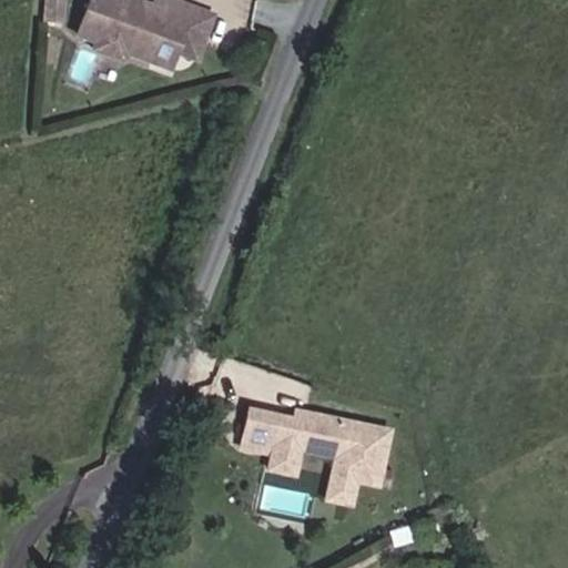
[(178,52),(194,7),(174,0),(154,0),(152,7),(133,0),(89,0),(78,34),(92,39),(97,27),(125,38),(121,51),(171,69),(178,52)]
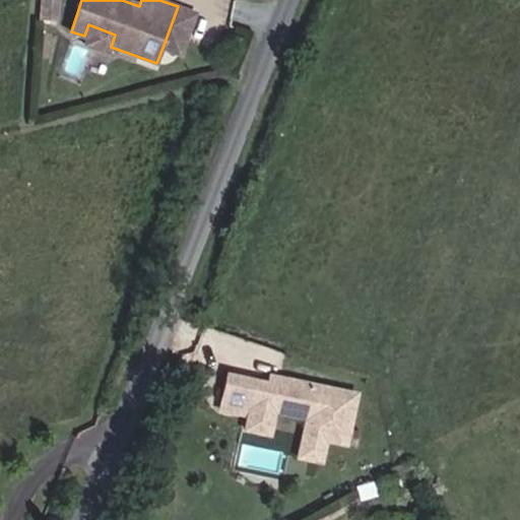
[(181,55),(196,13),(178,6),(163,48),(181,55)]
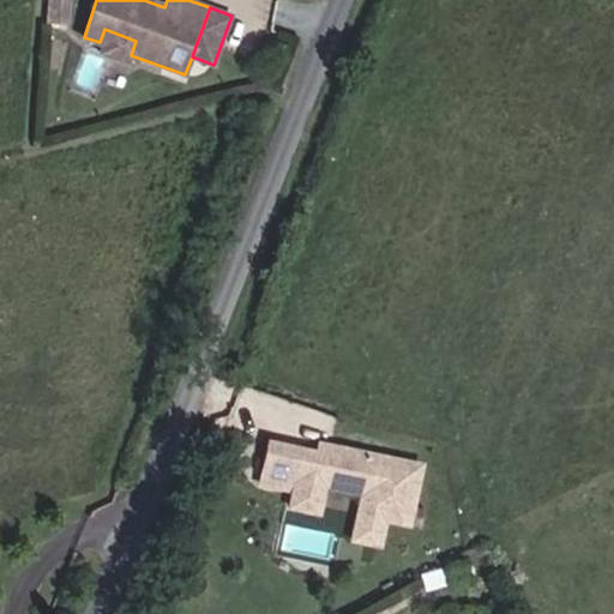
[(127,66),(131,55),(136,41),(104,29),(100,42),(95,55),(127,66)]
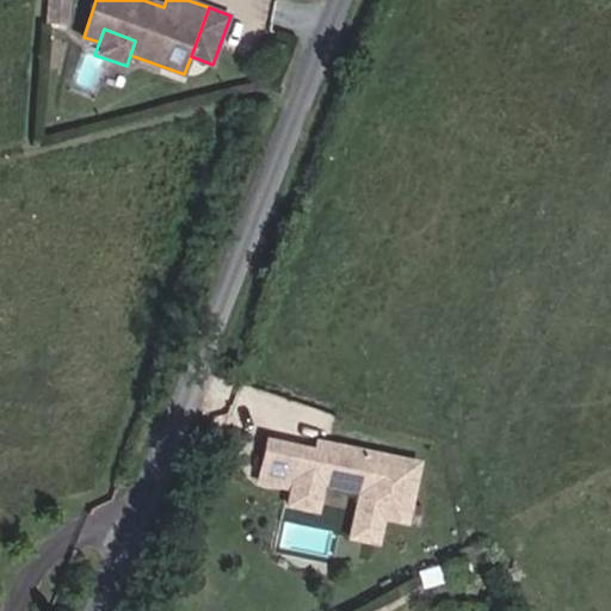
[(392,528),(413,474),(369,457),(371,454),(332,438),(328,446),(316,442),(270,424),(255,462),(287,474),(312,485),(316,474),(352,488),(334,532),(359,543),(370,518),(392,528)]
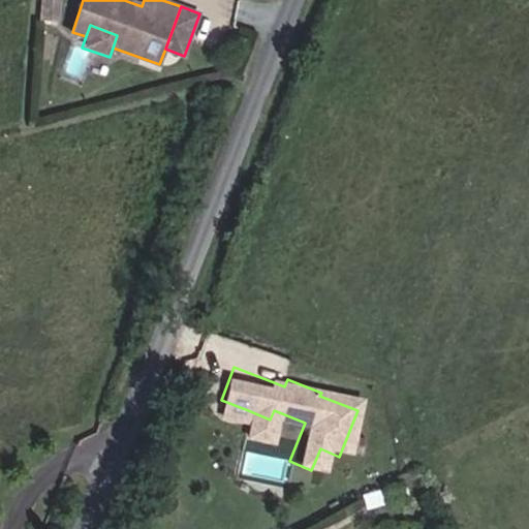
[(284,386),(287,379),(277,375),(274,382),(284,386)]
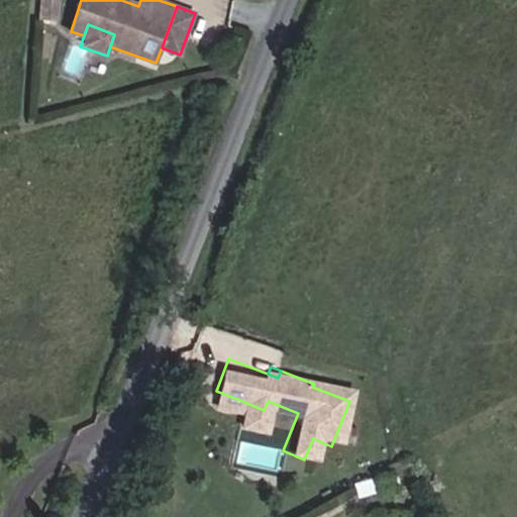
[(259,423),(264,410),(242,401),(237,415),(259,423)]
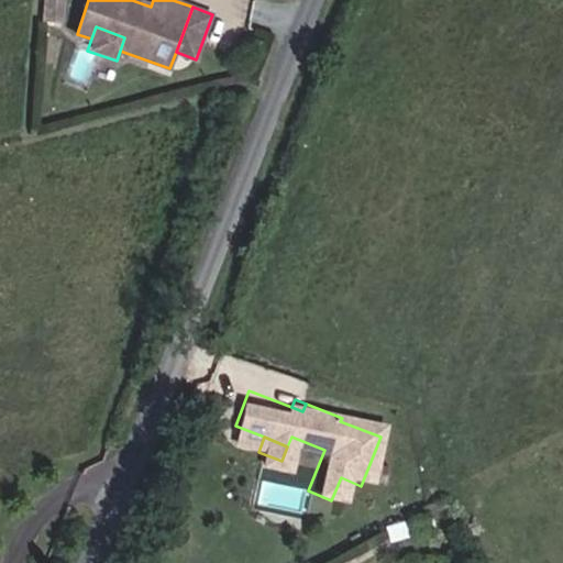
[(388,541),(408,537),(406,525),(386,529),(388,541)]
